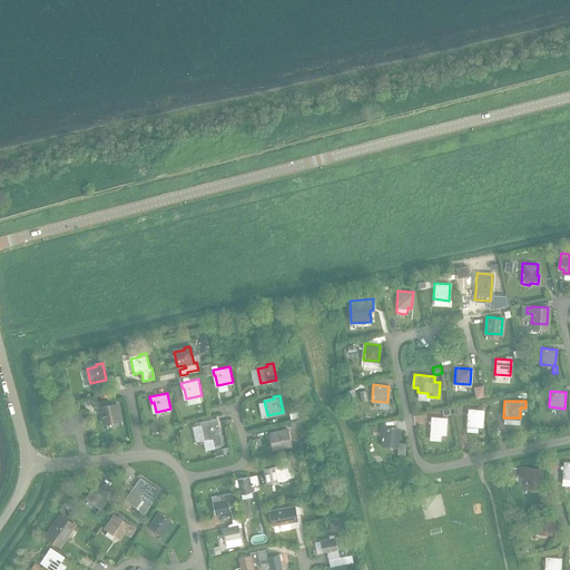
[(106,423),(120,420),(117,403),(100,408),(101,413),(104,413),(106,423)]
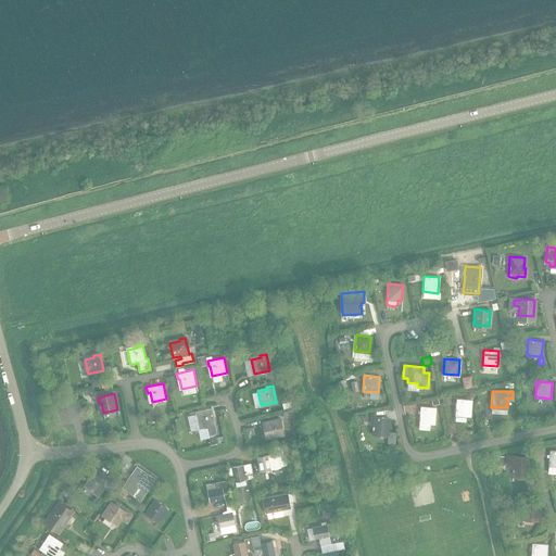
[(455,415),(470,416),(471,400),(456,399),(455,415)]
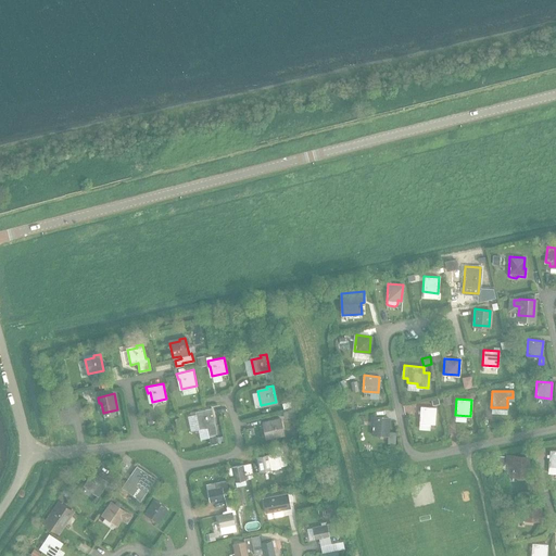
[(419,422),(433,424),(436,407),(420,406),(419,422)]
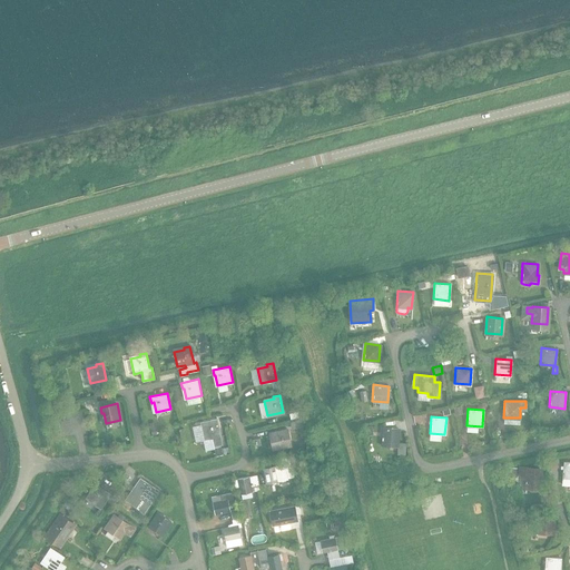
[(214,446),(223,444),(217,419),(210,420),(210,422),(202,424),(204,440),(213,438),(214,446)]
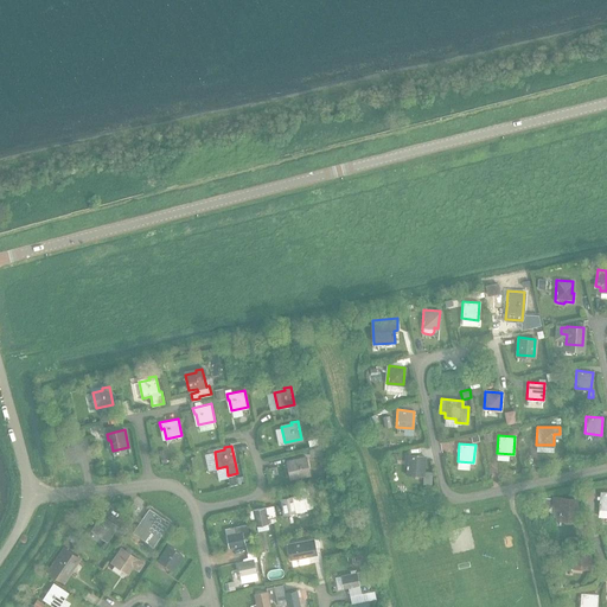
[(319,460),(326,459),(323,447),(308,449),(311,458),(319,457),(319,460)]
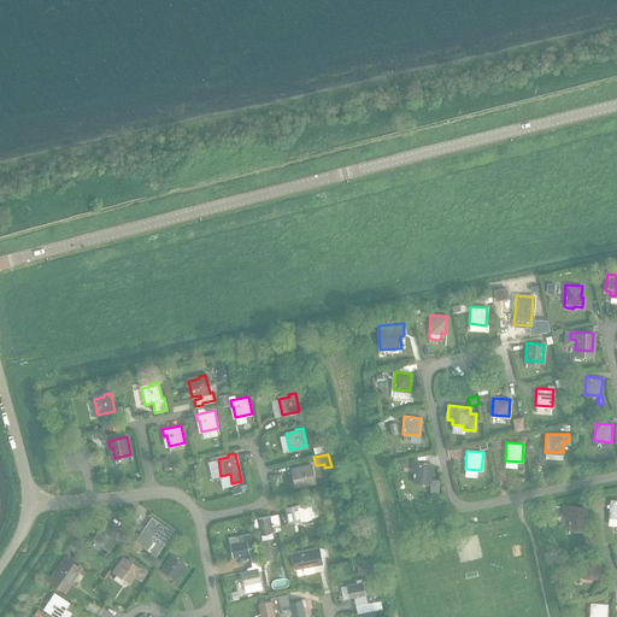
[(293,469),(297,486),(315,482),(310,463),(304,465),(304,466),(293,469)]
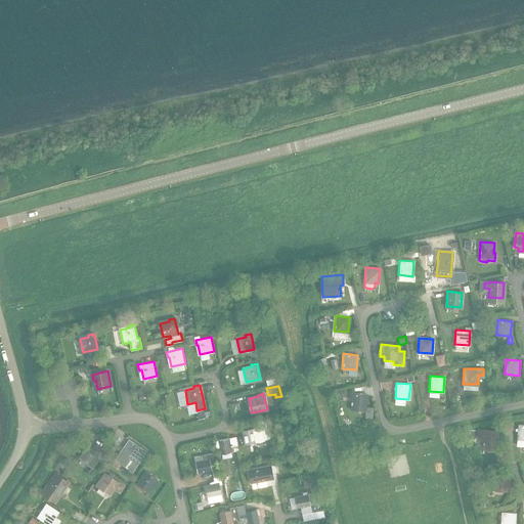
[(350,407),(364,409),(366,394),(352,393),(350,407)]
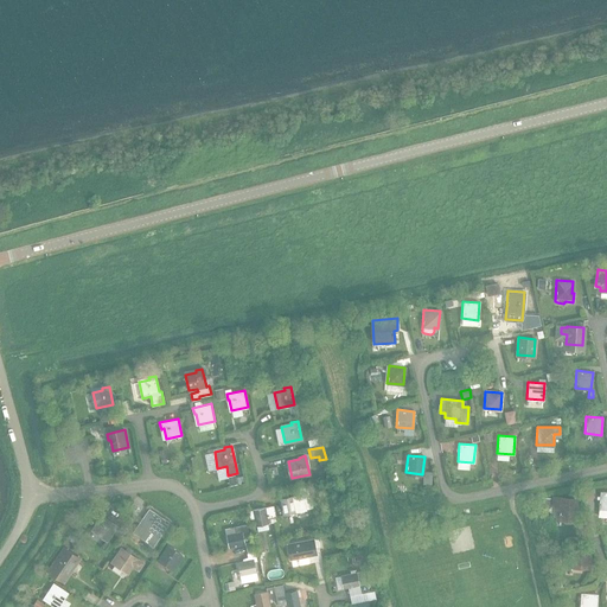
[(280,498),(282,515),(306,510),(305,502),(308,500),(306,486),(299,487),(300,490),(298,490),(298,494),(280,498)]
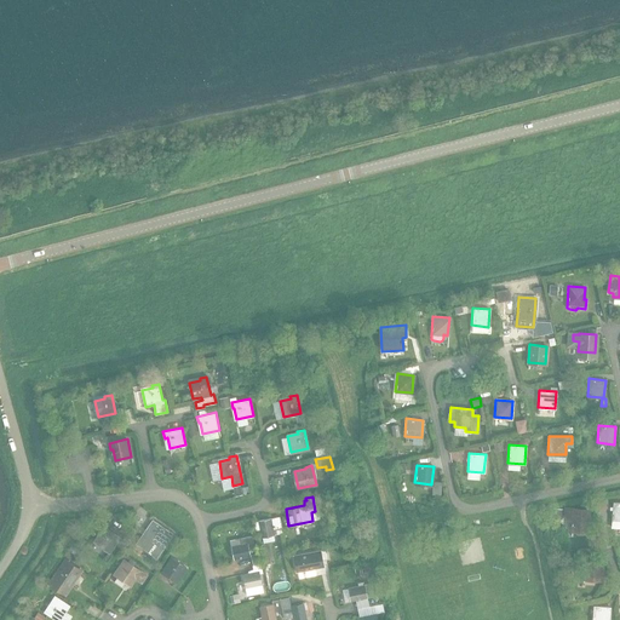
[(572,529),(587,530),(590,512),(573,511),(574,509),(564,507),(564,517),(573,518),(572,529)]
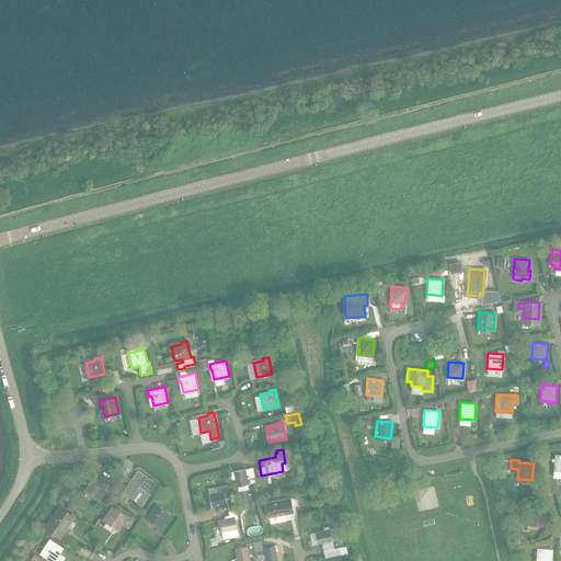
[(232,471),(230,472),(231,480),(235,480),(236,485),(237,492),(249,490),(248,483),(244,469),(232,471)]
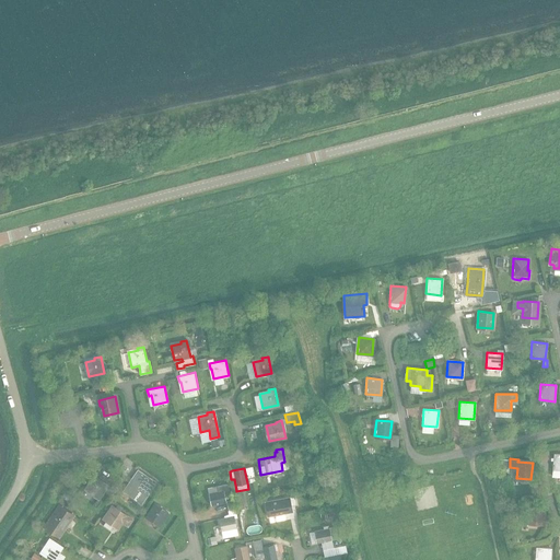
[(136,477),(125,491),(141,502),(153,485),(150,482),(151,480),(137,470),(133,476),(136,477)]
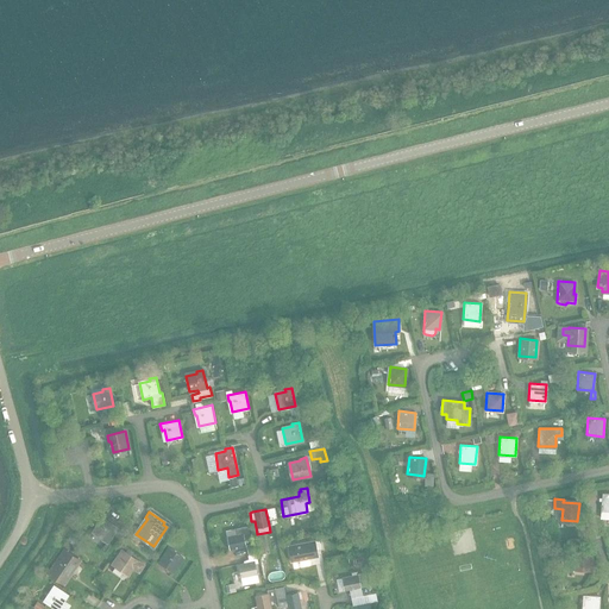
[(94,534),(107,542),(117,528),(101,518),(98,523),(100,525),(94,534)]
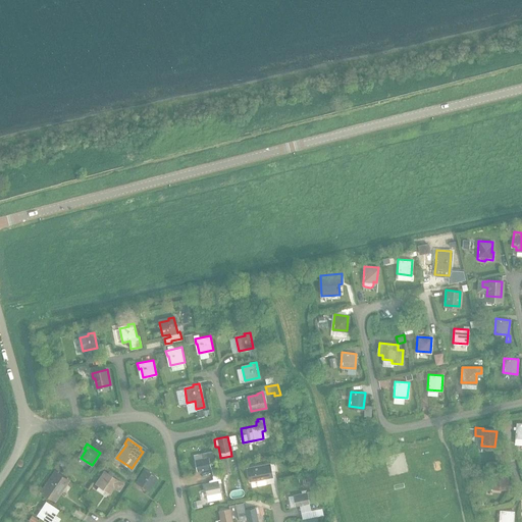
[(203,458),(194,460),(195,465),(197,471),(201,470),(210,468),(208,461),(214,460),(212,452),(202,454),(203,458)]
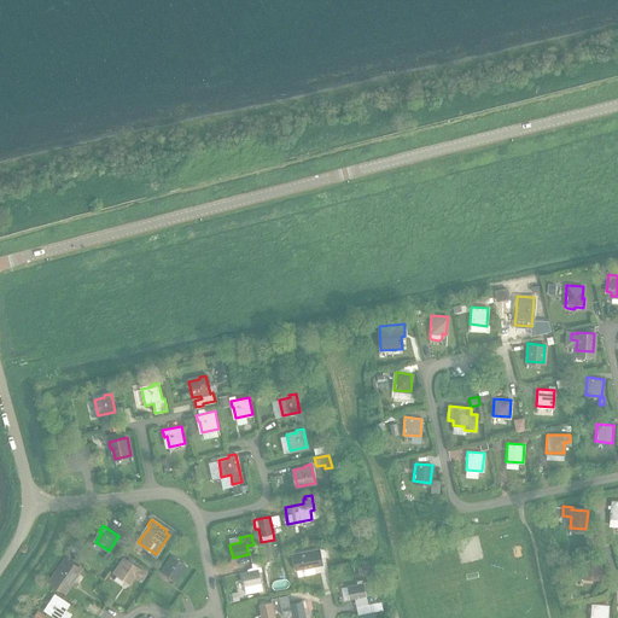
[(258,547),(261,555),(267,554),(267,552),(269,552),(268,544),(258,547)]
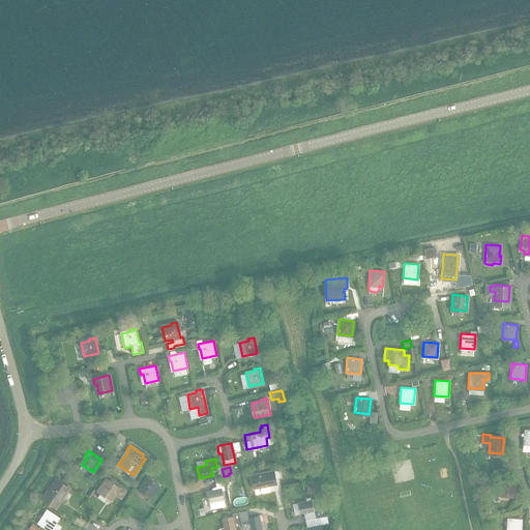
[(273,471),(251,475),(253,490),(276,484),(275,478),(280,477),(277,470),(273,471)]
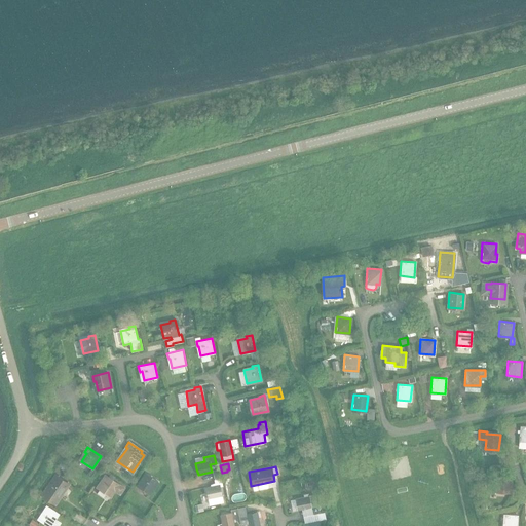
[(138,486),(149,494),(157,482),(145,473),(142,478),(143,479),(138,486)]
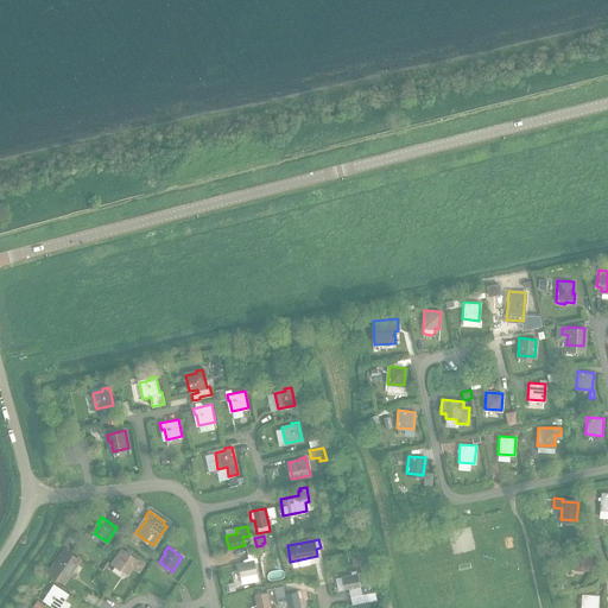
[(572,548),(571,565),(581,567),(581,569),(591,570),(591,567),(593,555),(588,555),(588,549),(572,548)]
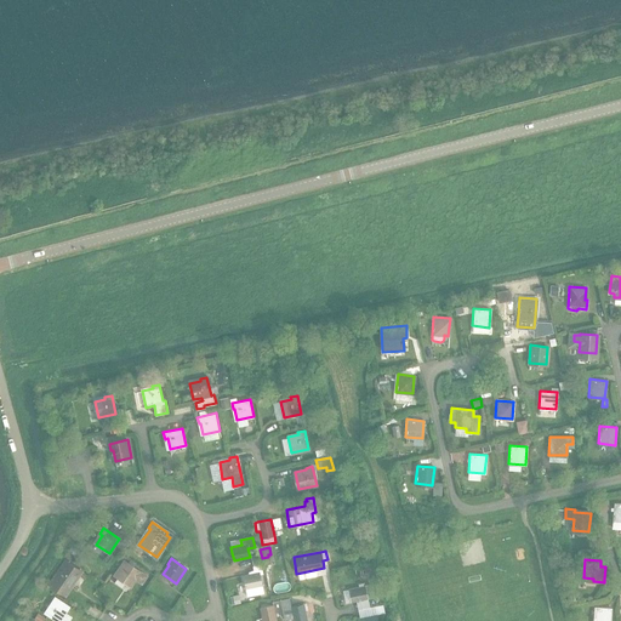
[(49,585),(63,596),(80,571),(66,560),(49,585)]
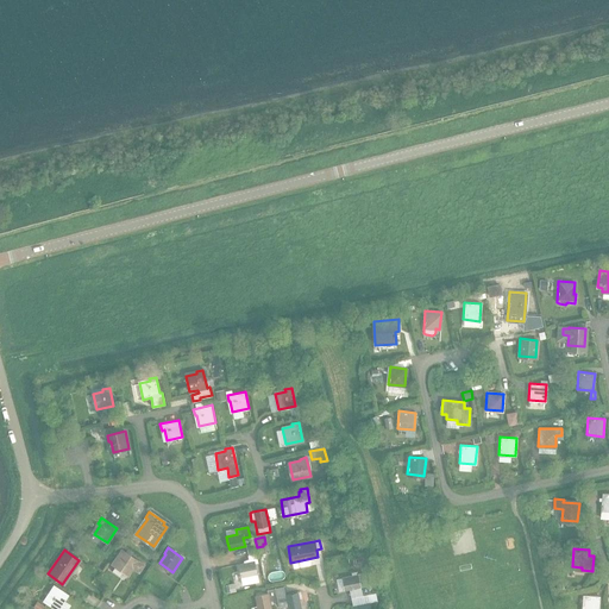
[(120,558),(114,566),(127,576),(132,569),(139,573),(145,565),(138,560),(123,551),(118,556),(120,558)]
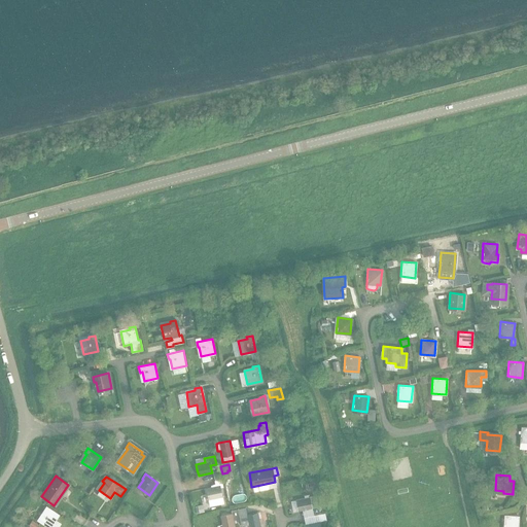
[(215,487),(206,489),(207,493),(209,504),(223,501),(220,487),(222,487),(221,480),(214,482),(215,487)]
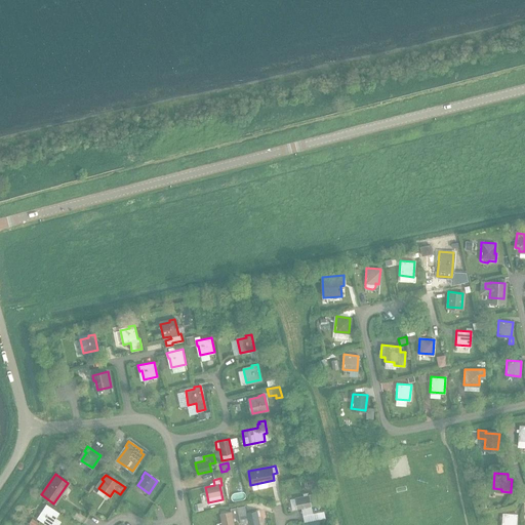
[(294,498),(296,510),(310,507),(308,495),(294,498)]
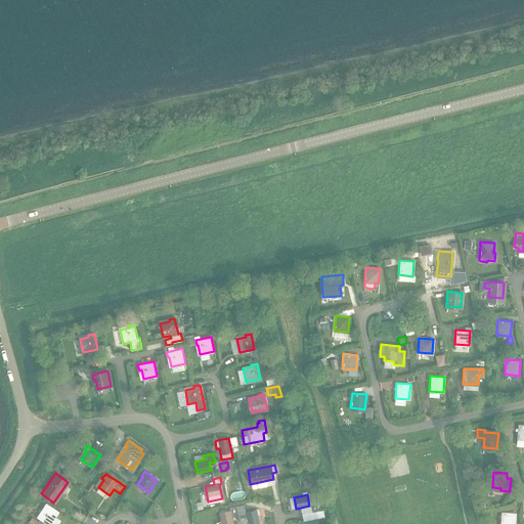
[(43,519),(50,523),(58,513),(46,504),(37,517),(41,521),(43,519)]
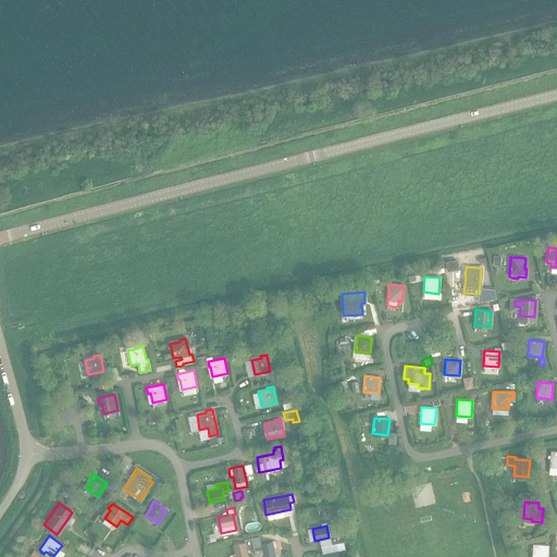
[(244,543),(233,545),(235,554),(235,556),(246,556),(256,555),(254,548),(261,547),(261,544),(260,544),(259,536),(244,540),(244,543)]
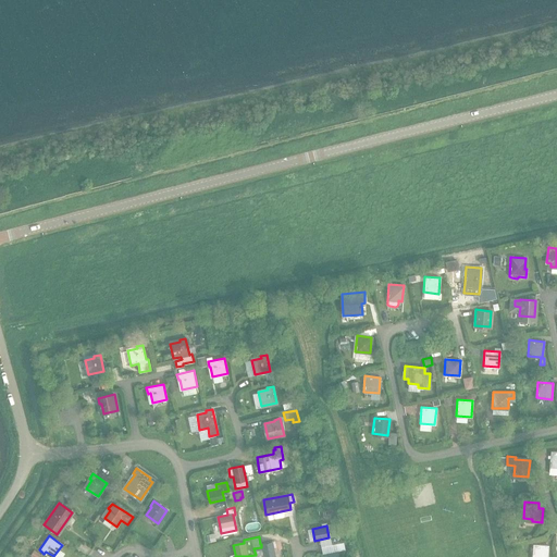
[(261,547),(262,556),(270,556),(275,556),(272,542),(261,544),(261,547)]
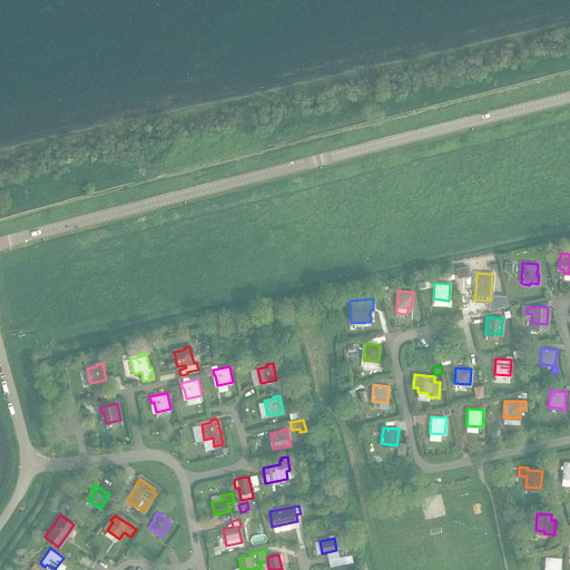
[(544,569),(560,569),(561,558),(546,557),(544,569)]
